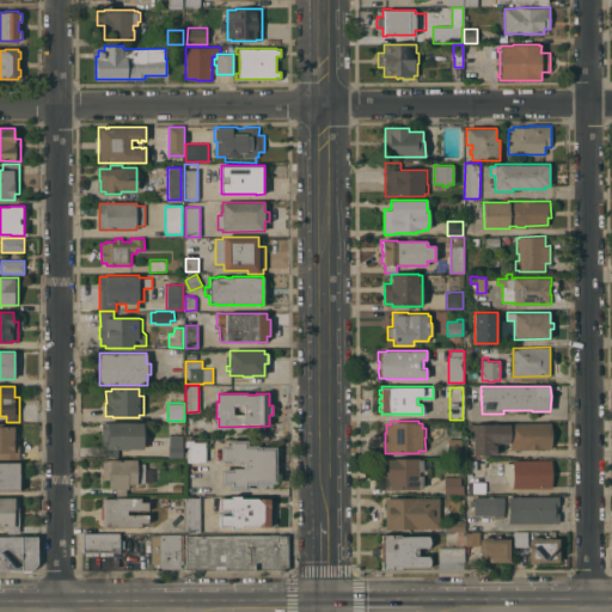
[(130,448),(129,450),(127,450),(126,450),(124,450),(122,450),(121,448),(118,448),(118,457),(109,457),(109,448),(102,448),(102,422),(144,422),(144,448),(130,448)]
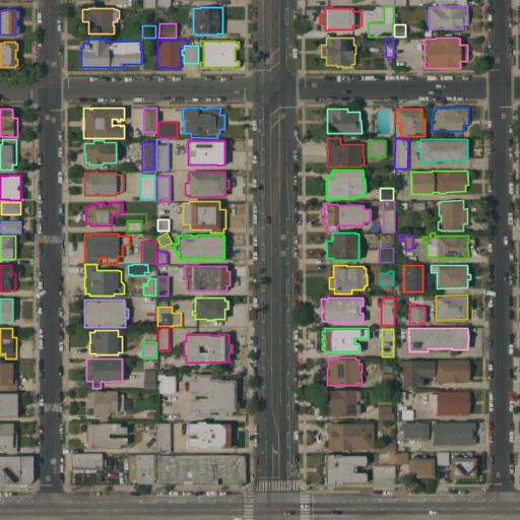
[(0,360),(3,360),(3,362),(12,362),(12,372),(16,372),(16,390),(0,390),(0,360)]
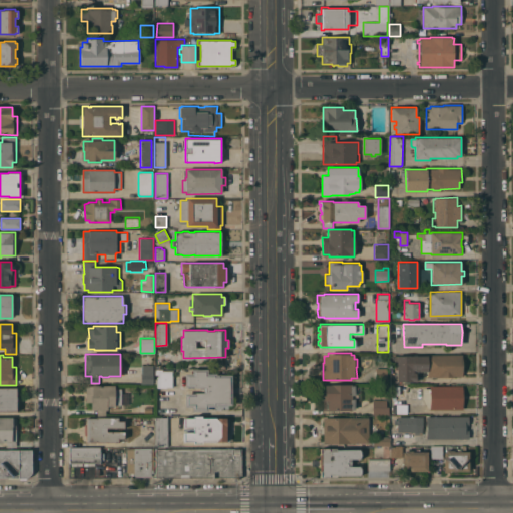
[(427,371),(415,371),(415,370),(414,370),(414,372),(416,372),(416,381),(397,381),(397,369),(395,369),(395,363),(392,363),(392,356),(427,356),(427,355),(462,355),(462,376),(453,376),(453,377),(444,377),(442,377),(442,376),(427,376),(427,371)]
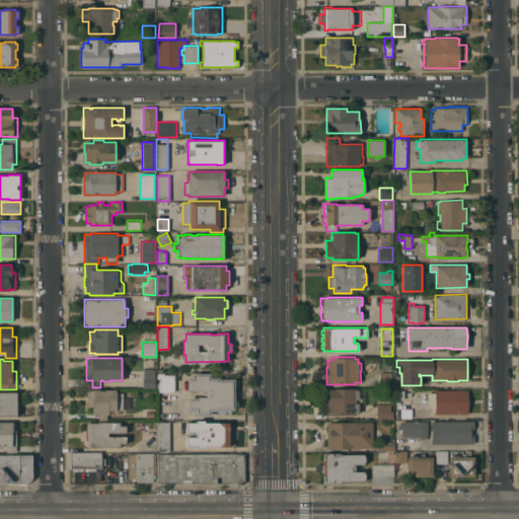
[(143,388),(142,377),(144,377),(144,369),(155,369),(155,377),(156,388),(143,388)]
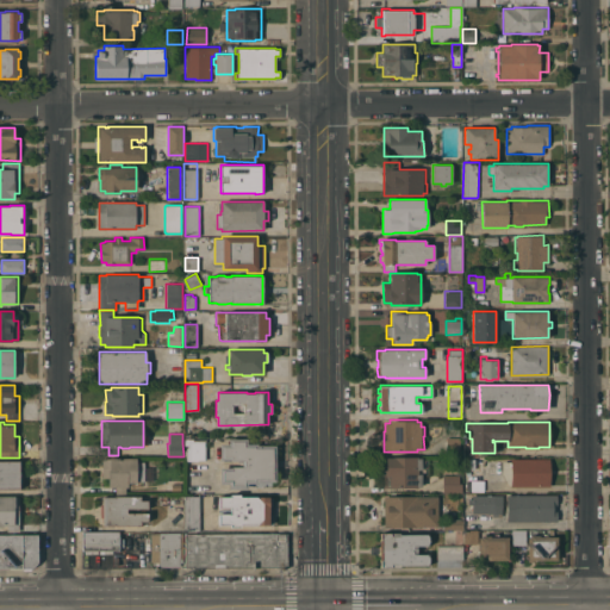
[(447,455),(447,437),(460,437),(460,455),(447,455)]
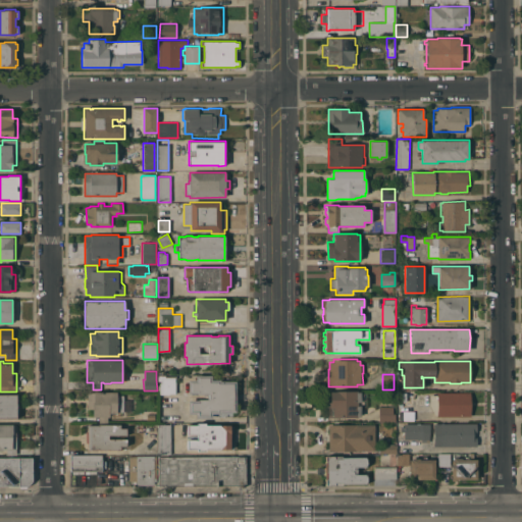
[(236,412),(220,412),(220,414),(212,414),(212,418),(196,418),(196,414),(188,414),(188,400),(198,400),(198,399),(207,399),(207,395),(198,395),(198,394),(189,394),(189,379),(196,379),(196,375),(211,375),(211,379),(220,379),(220,380),(236,380),(236,412)]
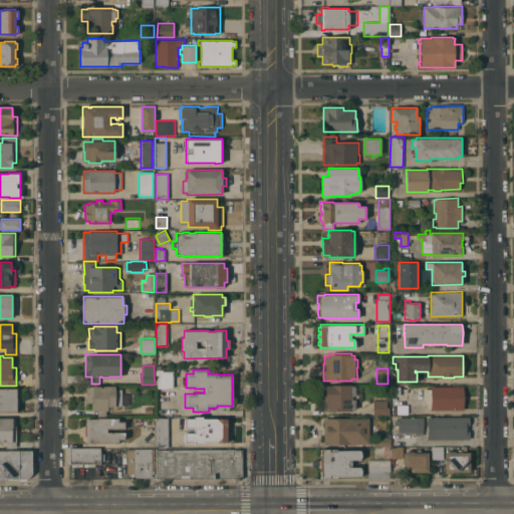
[(156,378),(158,378),(158,376),(159,376),(159,375),(156,375),(156,370),(174,370),(174,388),(167,387),(167,389),(156,388),(156,378)]
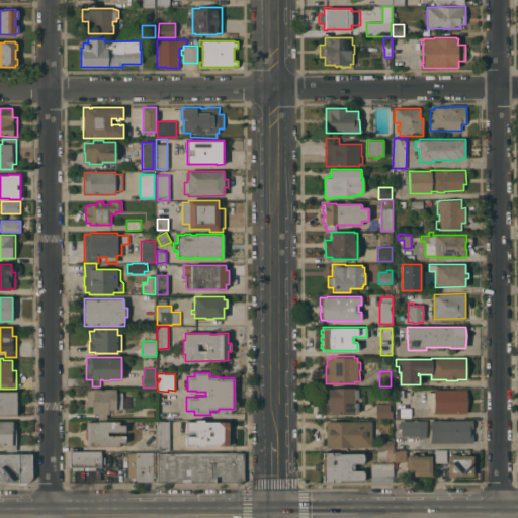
[(326,414),(326,387),(355,387),(355,389),(358,389),(358,413),(354,413),(354,414),(326,414)]
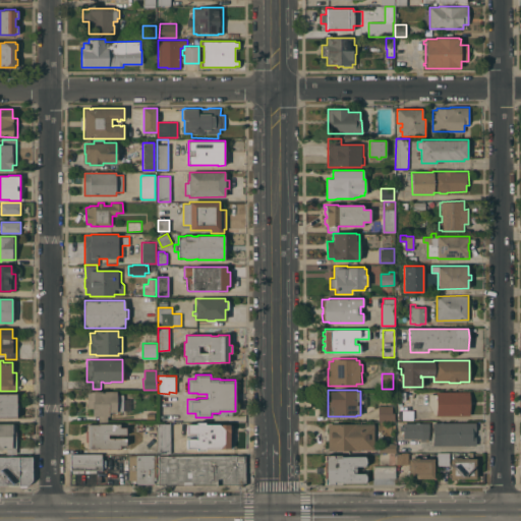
[(117,411),(117,412),(109,412),(109,416),(108,416),(108,422),(99,422),(99,416),(93,416),(93,408),(87,408),(87,394),(94,394),(94,391),(117,391),(117,399),(124,399),(124,411),(117,411)]
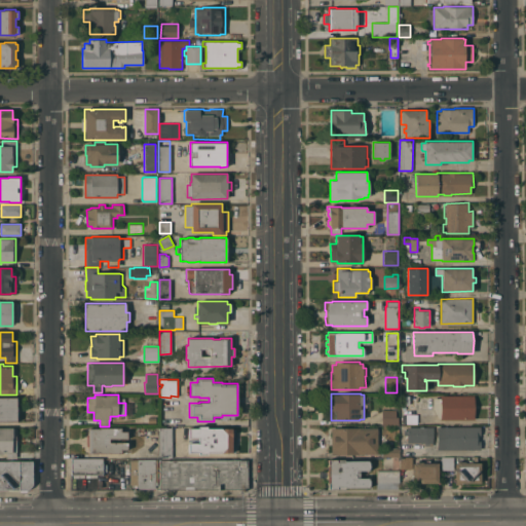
[(415,423),(402,423),(402,414),(401,414),(401,396),(416,397),(416,415),(415,415),(415,423)]
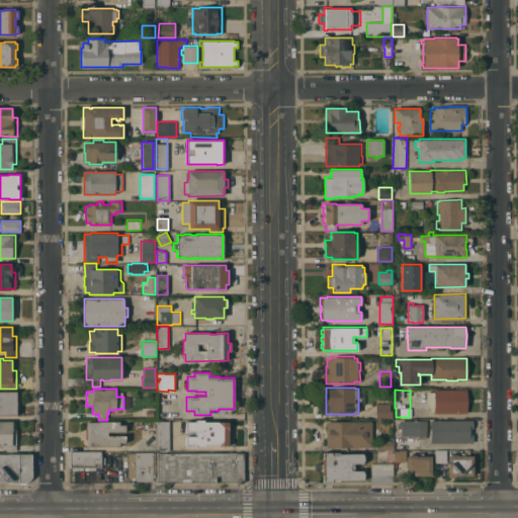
[(466,390),(467,413),(434,413),(434,412),(433,412),(427,402),(427,393),(434,392),(434,390),(466,390)]
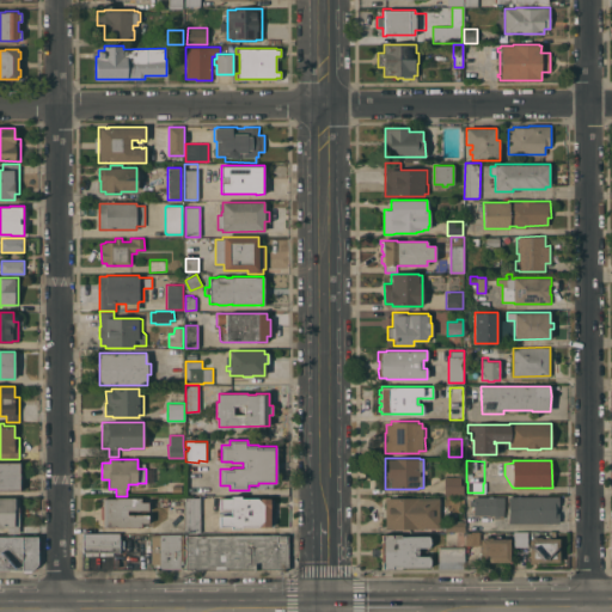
[(0,461),(19,461),(19,464),(20,464),(20,471),(19,471),(19,473),(20,473),(20,478),(19,478),(19,481),(20,481),(20,487),(19,487),(19,490),(0,490),(0,461)]
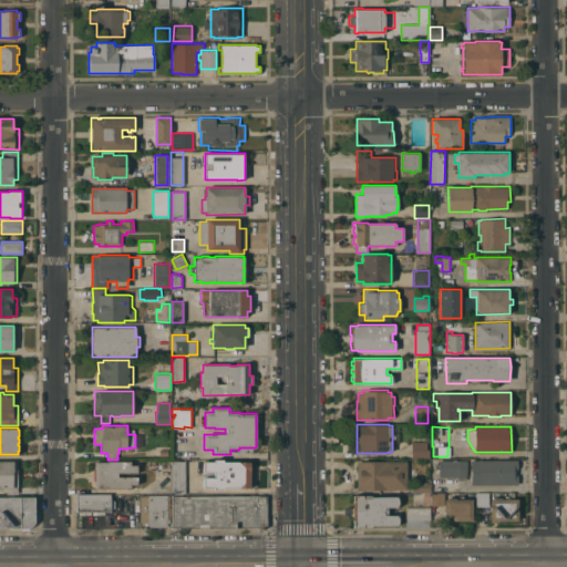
[(426,442),(426,449),(430,449),(430,457),(412,457),(412,442),(426,442)]
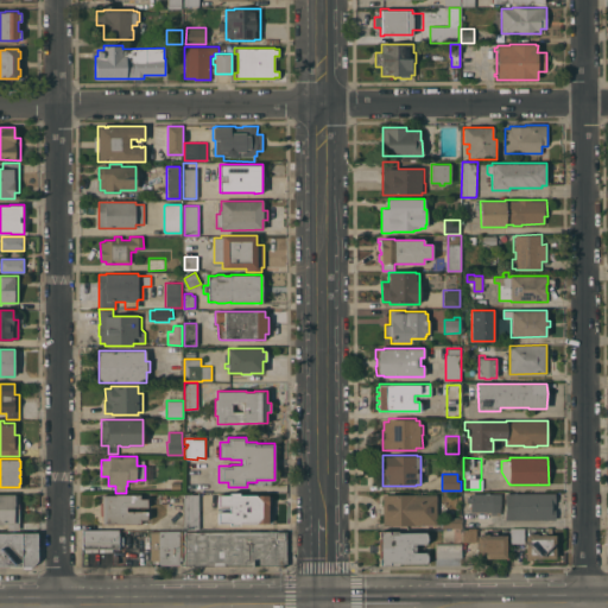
[(268,523),(239,523),(239,525),(230,525),(230,523),(219,523),(219,512),(229,512),(229,506),(219,506),(219,495),(229,495),(229,493),(239,493),(239,495),(268,495),(268,523)]
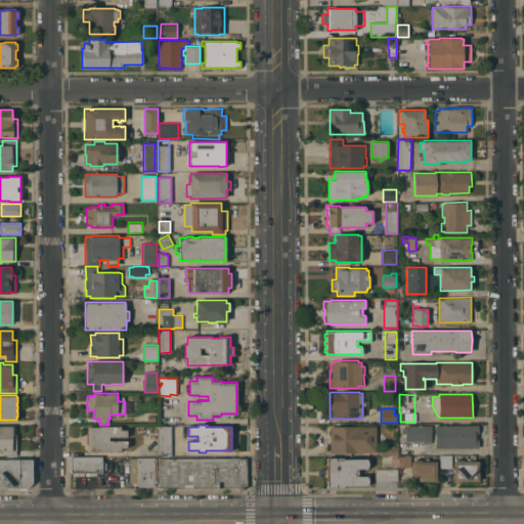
[(435,425),(479,425),(479,434),(475,434),(475,439),(479,439),(479,447),(435,447),(435,425)]
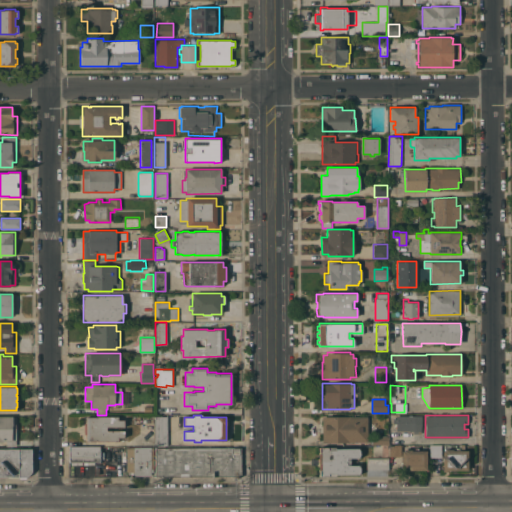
[(0,416),(16,416),(16,446),(7,446),(7,441),(3,441),(3,442),(0,442),(0,416)]
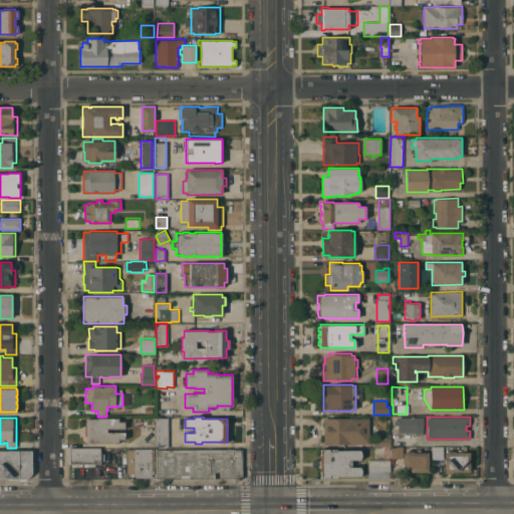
[(87,436),(84,436),(84,425),(86,425),(86,419),(97,419),(97,418),(118,418),(118,422),(124,422),(124,429),(106,429),(106,432),(124,432),(124,439),(118,439),(118,443),(97,443),(97,442),(87,442),(87,436)]
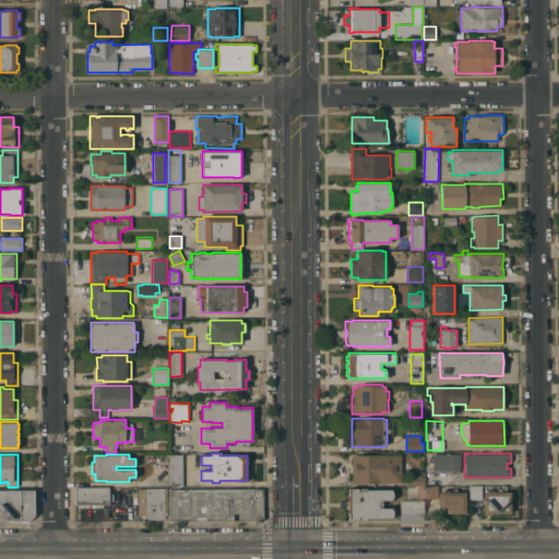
[(169,486),(169,454),(182,454),(182,486),(169,486)]
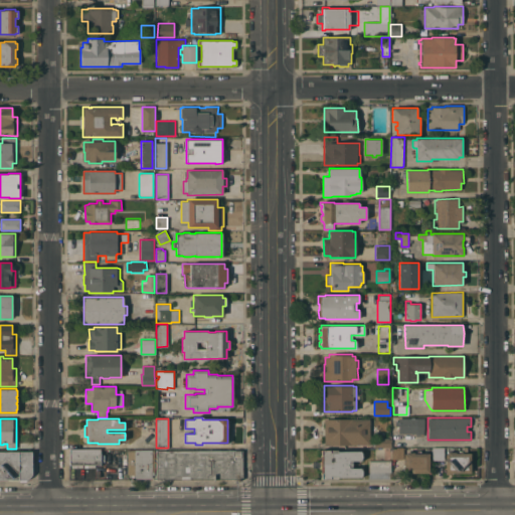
[(324,418),(370,418),(370,445),(324,445),(324,418)]
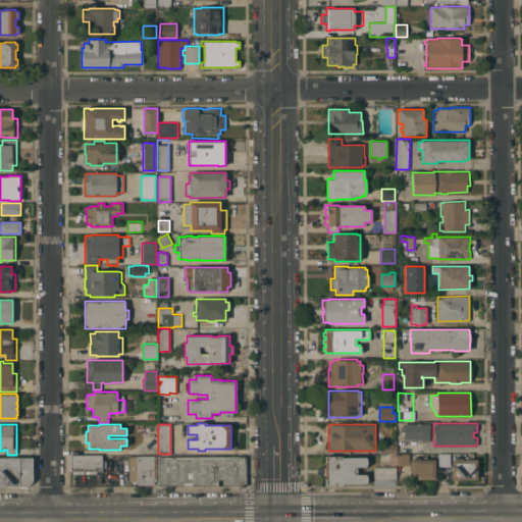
[(429,424),(429,442),(421,442),(421,439),(404,439),(404,431),(401,431),(401,427),(404,427),(404,424),(429,424)]
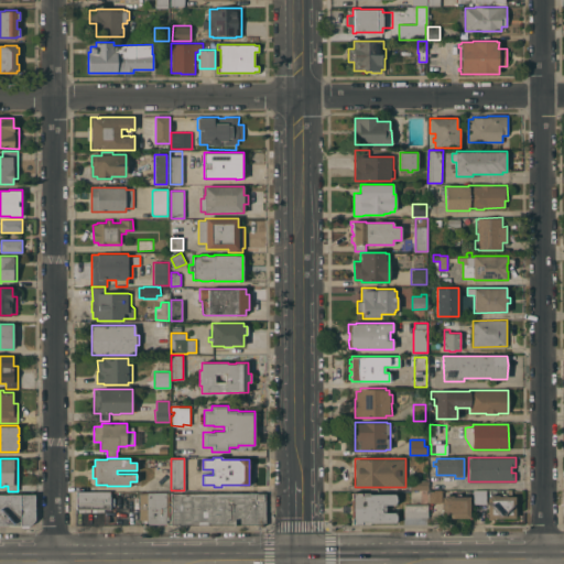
[(410,489),(410,480),(427,480),(429,489),(410,489)]
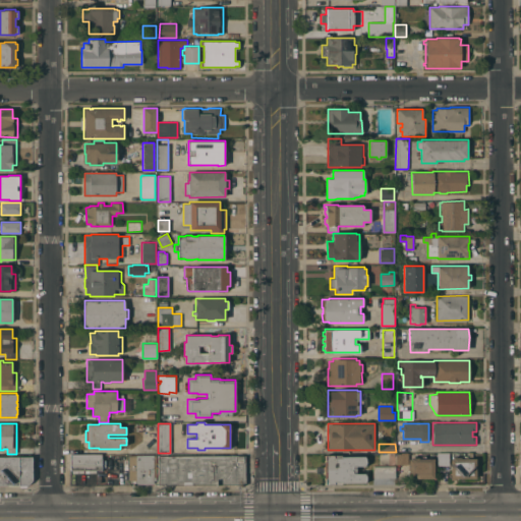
[(453,458),(453,457),(461,457),(461,458),(467,458),(467,452),(473,452),(473,458),(476,458),(476,468),(477,468),(477,476),(476,476),(476,478),(458,478),(458,479),(452,479),(452,478),(451,478),(451,458),(453,458)]
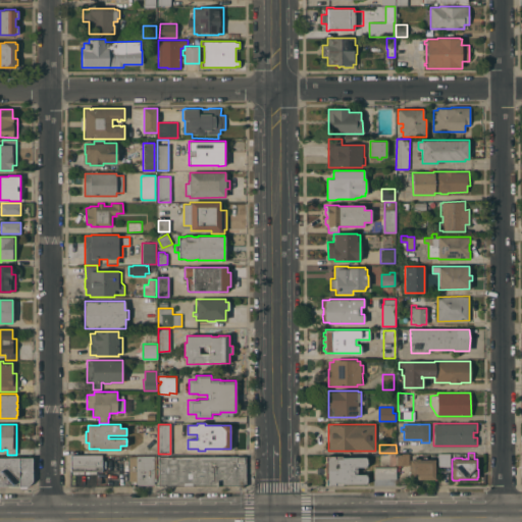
[(434,474),(437,476),(432,481),(430,479),(417,479),(417,480),(412,480),(412,479),(410,479),(410,465),(397,465),(397,454),(410,454),(410,459),(412,459),(412,458),(419,458),(419,459),(435,460),(434,474)]
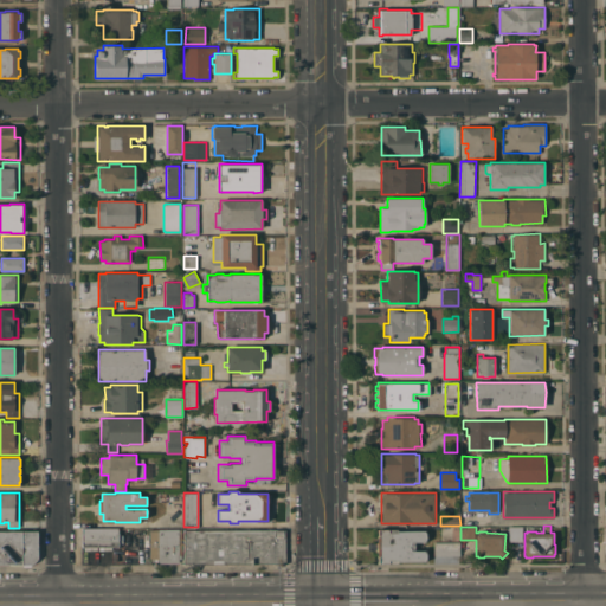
[(510,527),(522,527),(522,541),(510,541),(510,527)]
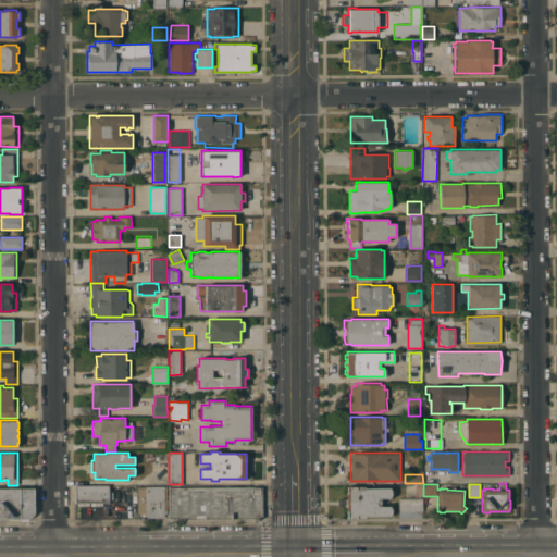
[(109,485),(109,503),(75,503),(75,485),(109,485)]
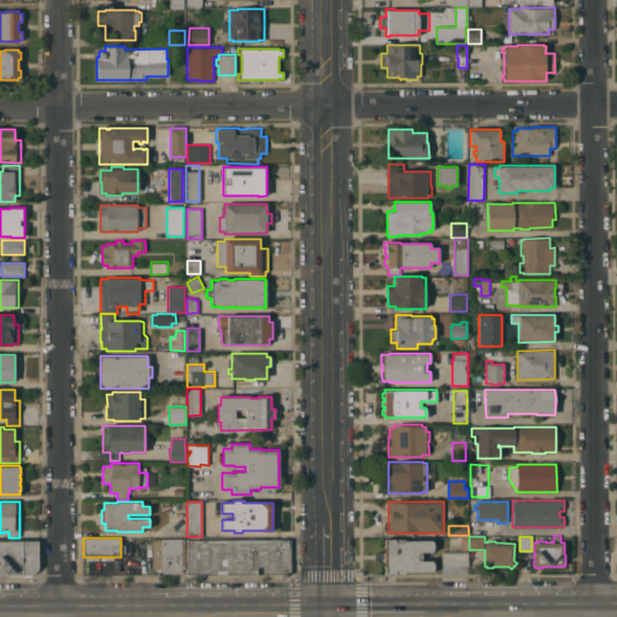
[(186,539),(184,569),(182,569),(182,574),(162,573),(162,571),(154,571),(154,569),(152,569),(153,539),(186,539)]
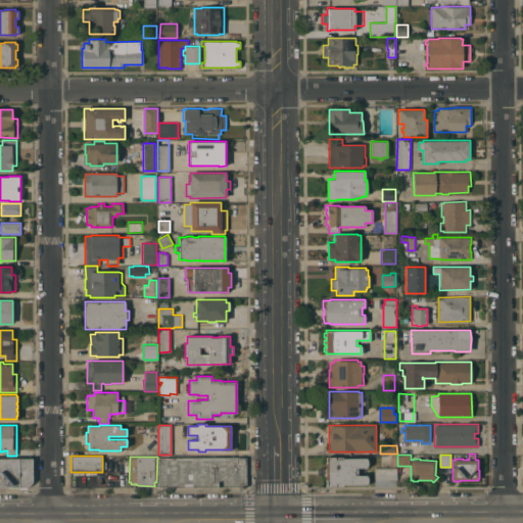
[(326,480),(325,480),(325,463),(326,463),(326,457),(335,457),(335,458),(337,458),(337,457),(343,457),(343,458),(366,458),(368,461),(368,465),(366,468),(358,468),(358,475),(367,475),(367,476),(368,478),(368,482),(367,484),(343,484),(343,486),(327,486),(326,480)]
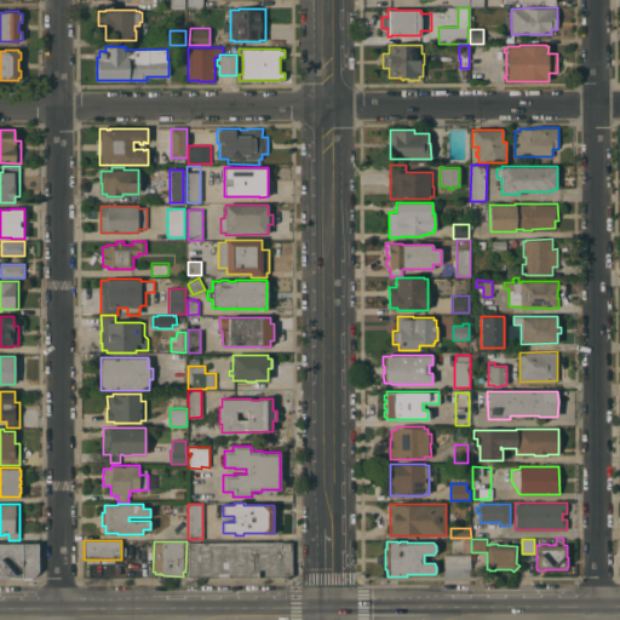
[(0,543),(39,543),(39,572),(33,578),(0,578),(0,543)]
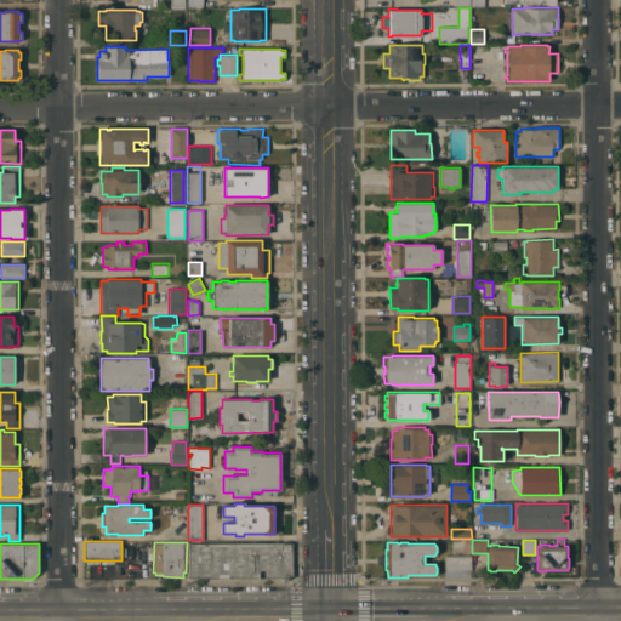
[(189,543),(292,543),(292,577),(189,577),(189,543)]
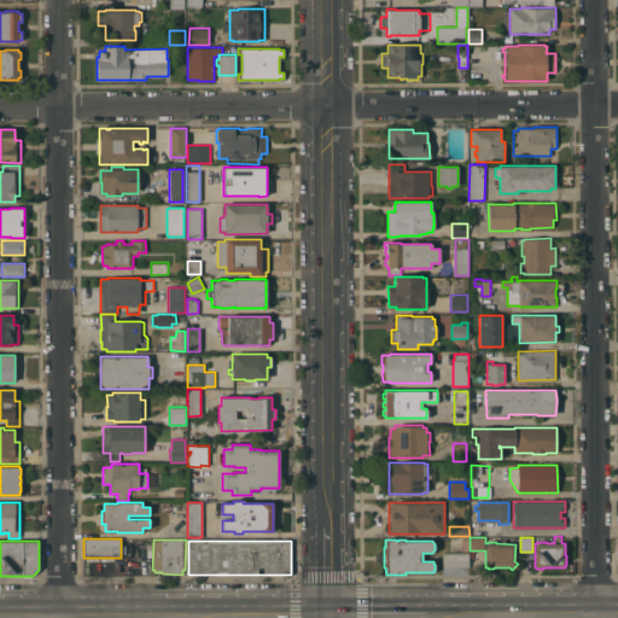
[(470,553),(470,566),(443,566),(443,553),(470,553)]
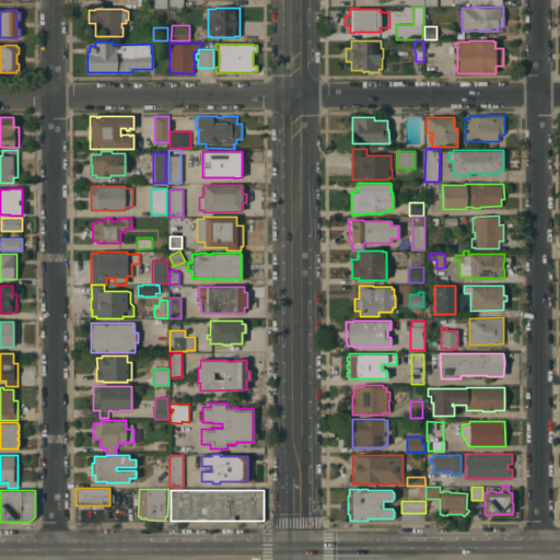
All buildings are outlined.
